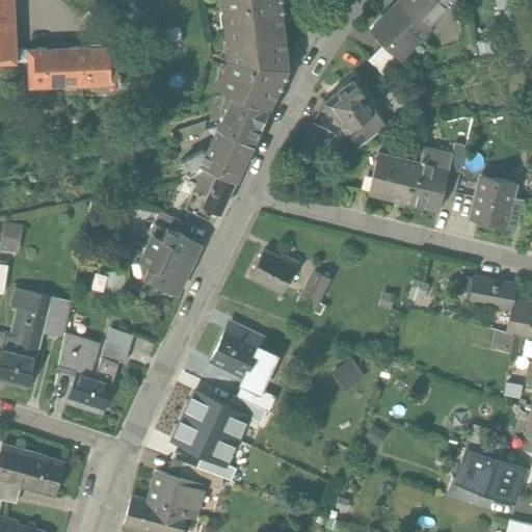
[(12,0),(0,0),(0,24),(14,24),(12,0)]
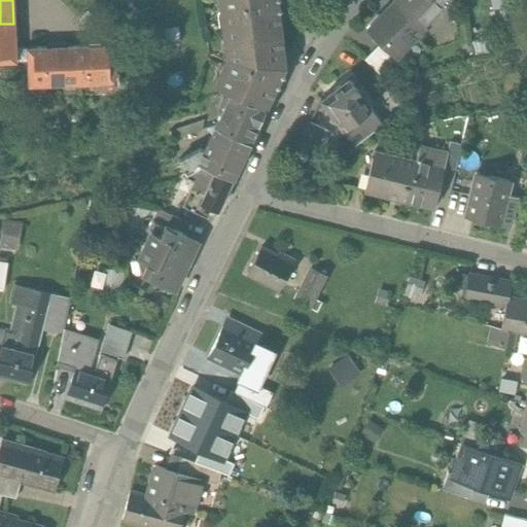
[(276,0),(224,0),(226,20),(221,26),(223,41),(229,40),(231,57),(217,85),(230,92),(265,107),(284,66),(276,0)]
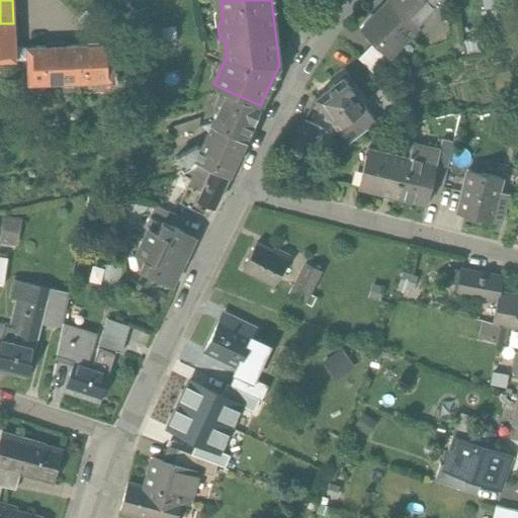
[(390,0),(385,0),(364,23),(365,24),(361,28),(364,31),(363,32),(389,57),(418,25),(416,23),(390,0)]
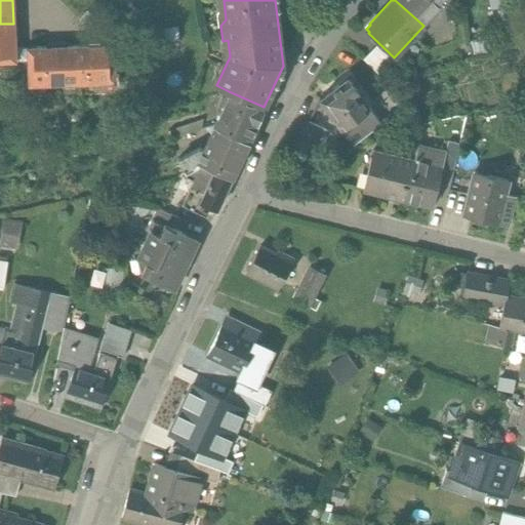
[(395,0),(421,24),(441,2),(438,0),(395,0)]
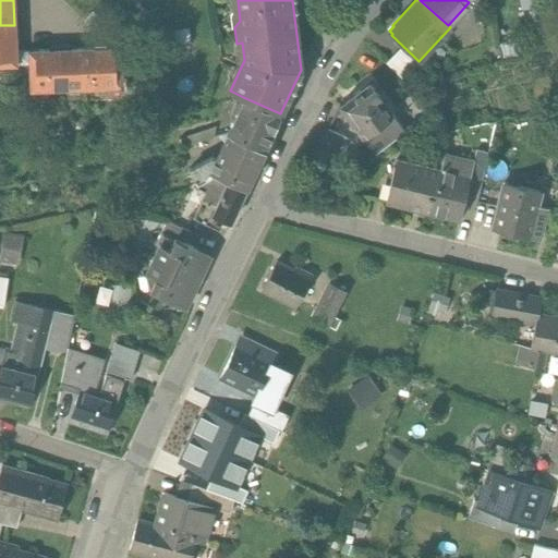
[(14,25),(0,25),(0,64),(16,64),(15,51),(14,25)]
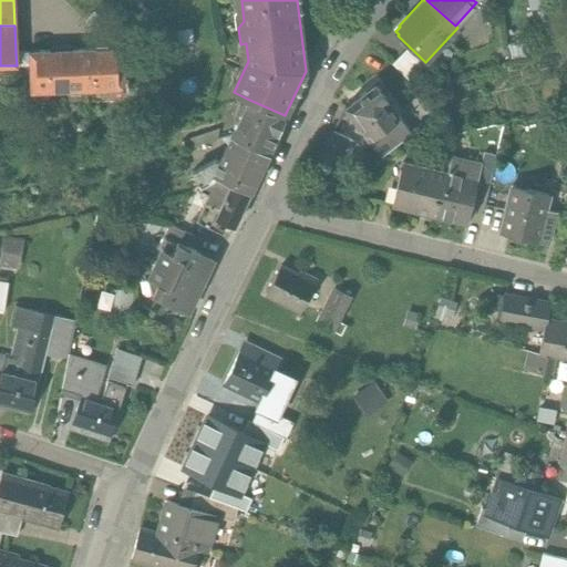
[(96,49),(82,50),(83,89),(110,88),(123,74),(122,48),(107,49),(107,44),(96,44),(96,49)]
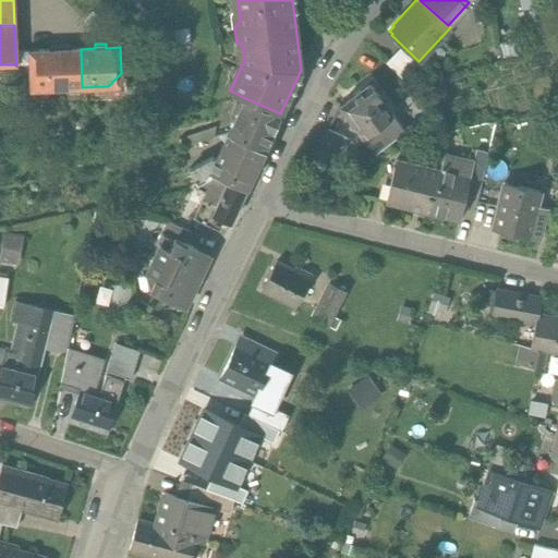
[(81,49),(28,51),(29,64),(29,77),(46,76),(46,89),(82,87),(81,49)]
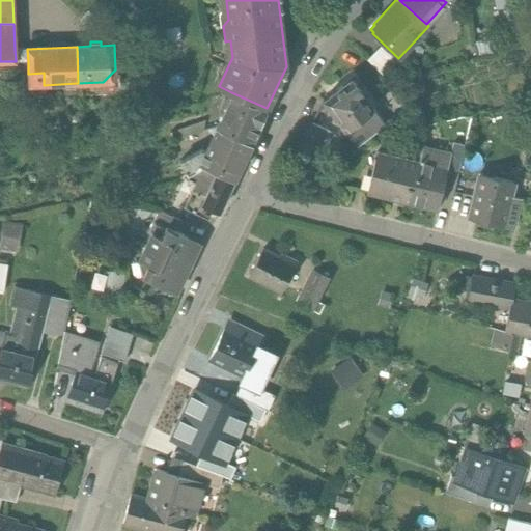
[(27,49),(15,49),(16,61),(28,61),(27,49)]
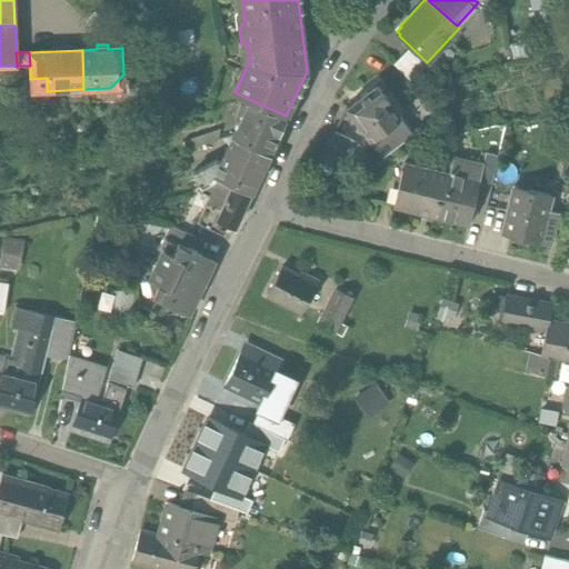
[(389,101),(376,85),(346,108),(381,155),(411,132),(388,102),(389,101)]
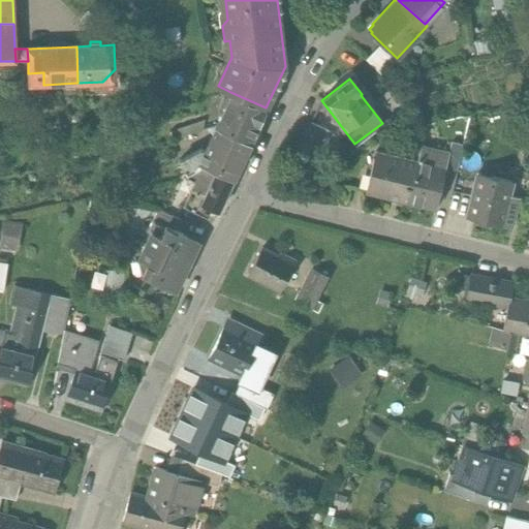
[(266,107),(230,92),(216,126),(250,142),(266,107)]
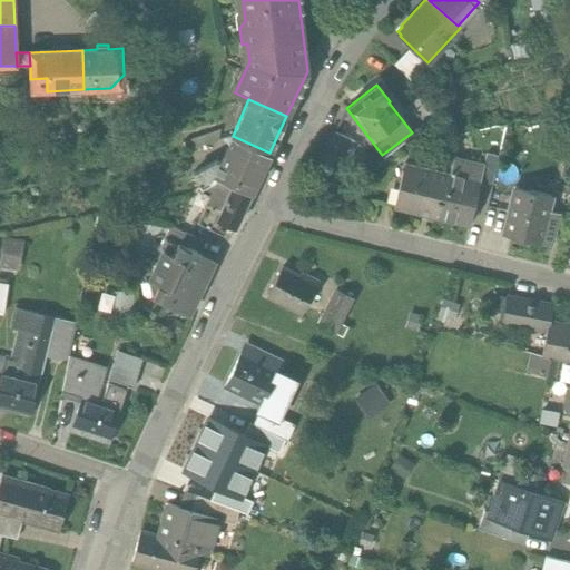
[(355,143),(333,131),(322,155),(344,166),(355,143)]
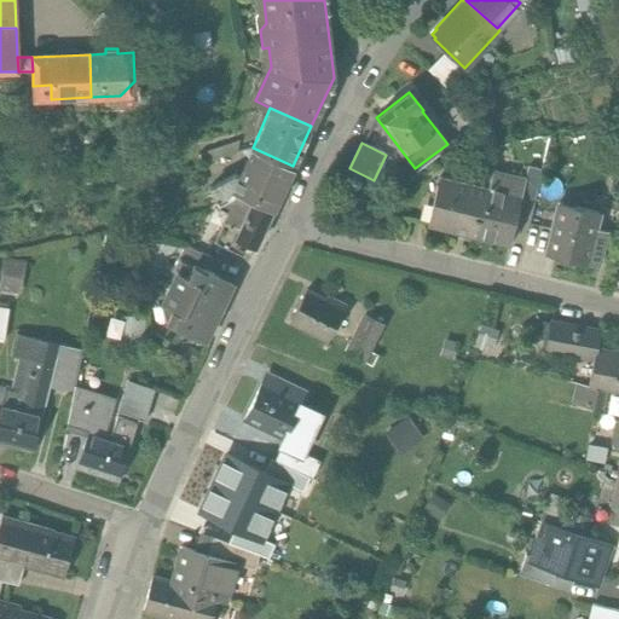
[(293,166),(253,148),(238,175),(232,189),(233,190),(272,207),(293,166)]
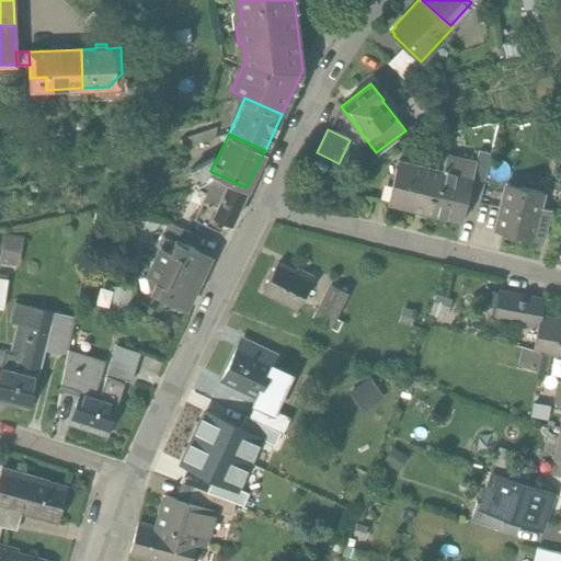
[(489,159),(477,156),(474,164),(470,184),(482,187),(489,159)]
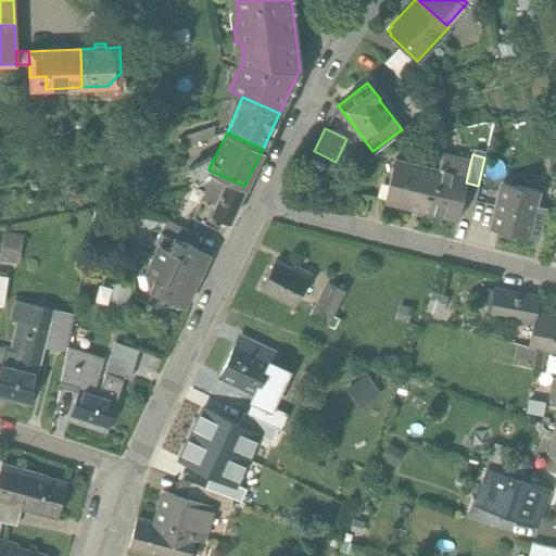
[(210,155),(187,169),(196,182),(207,175),(210,171),(209,169),(214,158),(210,155)]
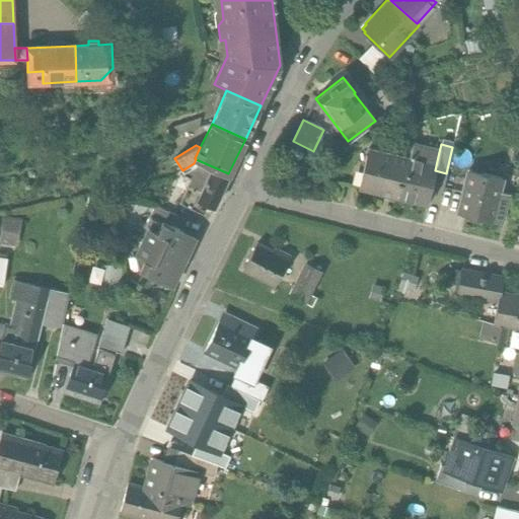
[(409,159),(398,199),(427,205),(435,170),(439,152),(412,145),(409,159)]
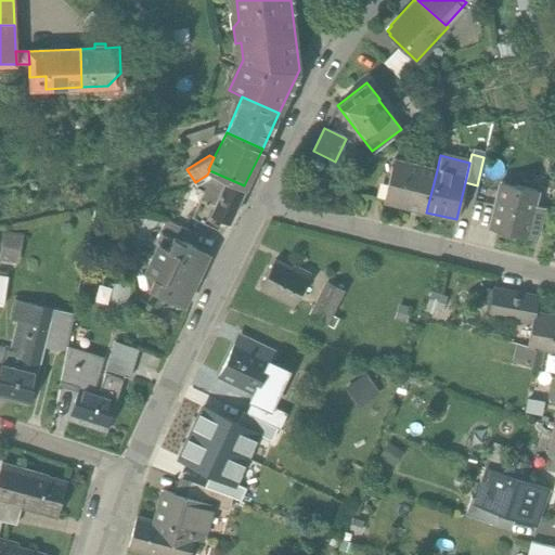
[(437,170),(394,159),(392,162),(398,163),(388,201),(384,199),(383,202),(426,213),(437,170)]
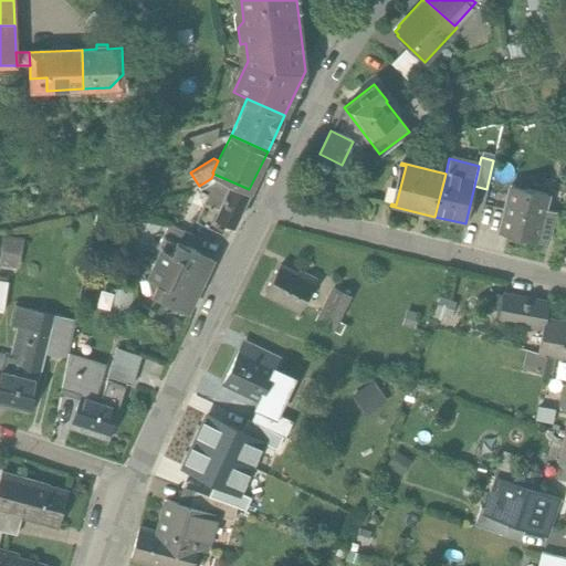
[(249,189),(213,174),(211,178),(199,186),(210,191),(196,220),(220,231),(224,220),(232,224),(249,189)]
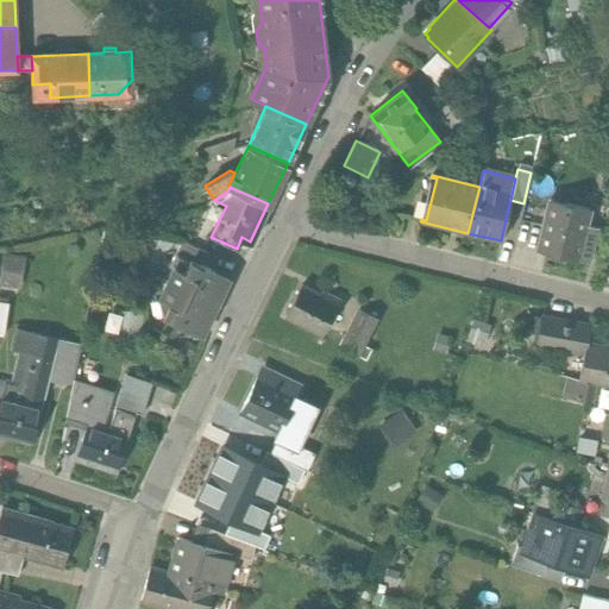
[(588,211),(547,201),(535,250),(576,259),(576,258),(584,226),(588,211)]
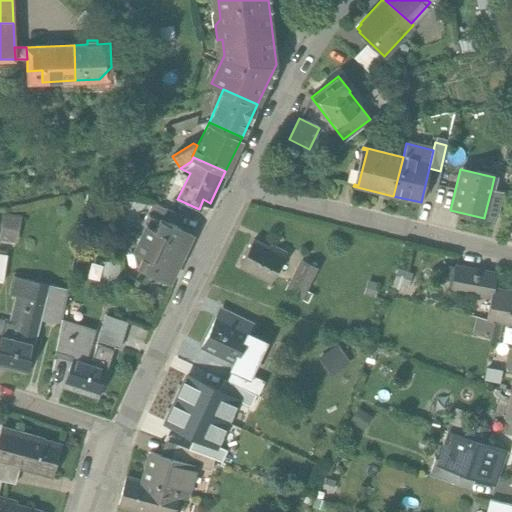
[(501,193),(491,190),(484,217),(495,220),(501,193)]
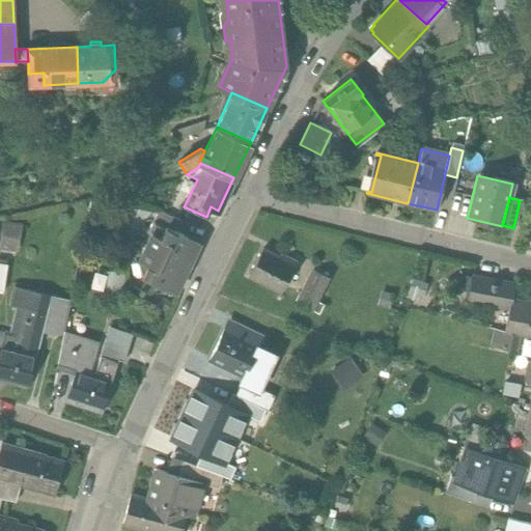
[(180,220),(158,210),(152,221),(175,231),(180,220)]
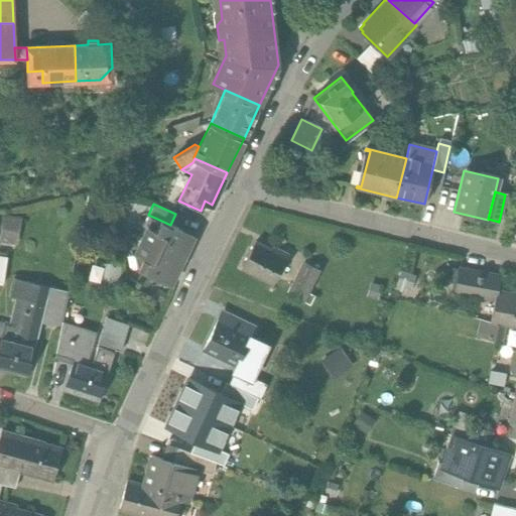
[(170,225),(148,215),(143,226),(146,228),(141,238),(183,258),(191,241),(189,230),(182,231),(170,225)]
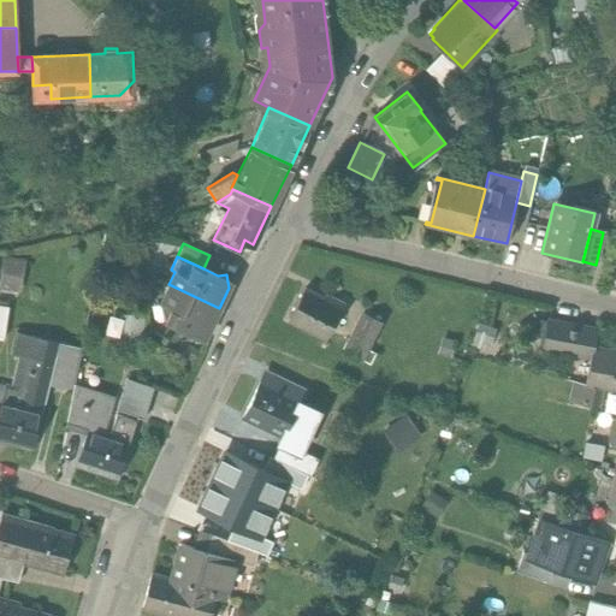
[(19,277),(9,276),(6,286),(17,289),(19,277)]
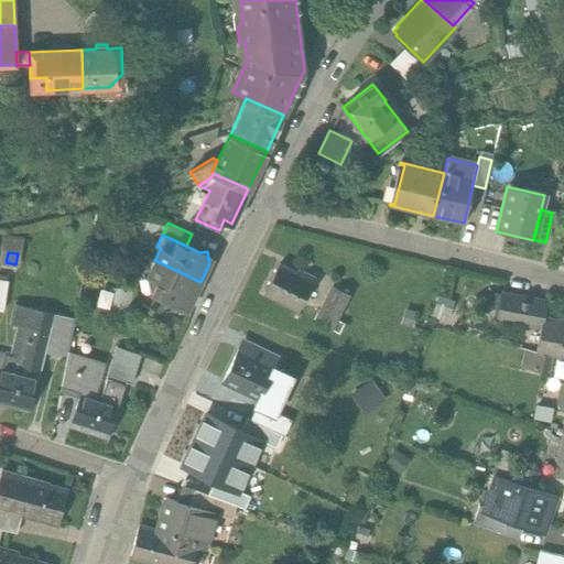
[(201,282),(154,260),(147,277),(150,292),(187,310),(201,282)]
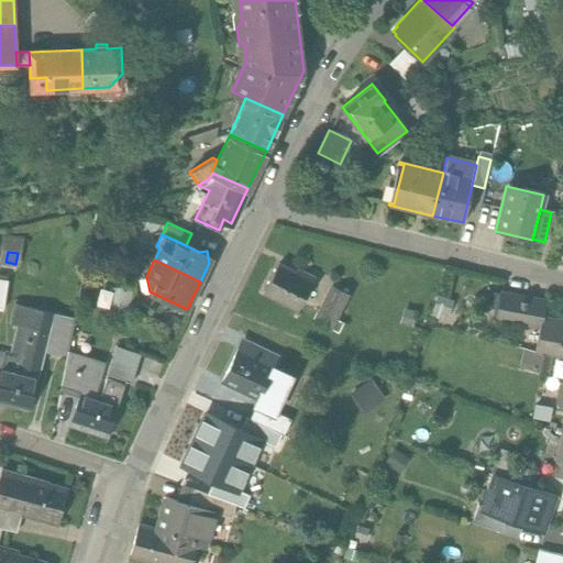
[(301,273),(277,262),(263,291),(296,308),(311,275),(302,271),(301,273)]
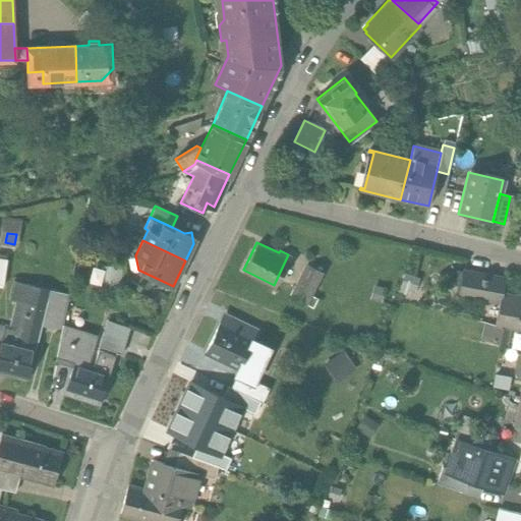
[(321,271),(307,264),(298,282),(311,288),(321,271)]
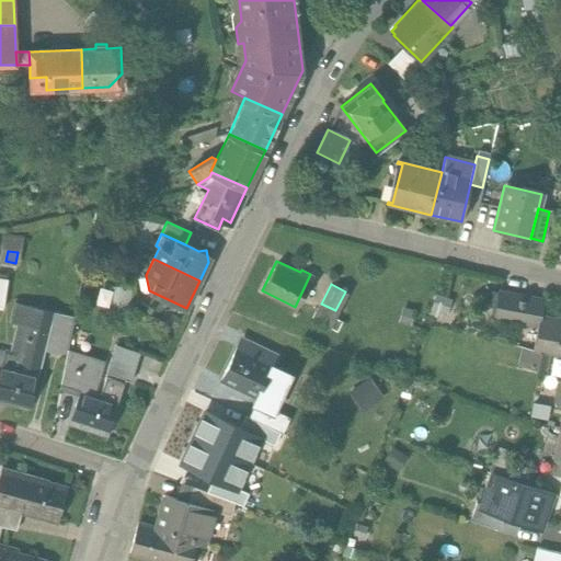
[(541,301),(497,293),(492,319),(537,328),(541,301)]
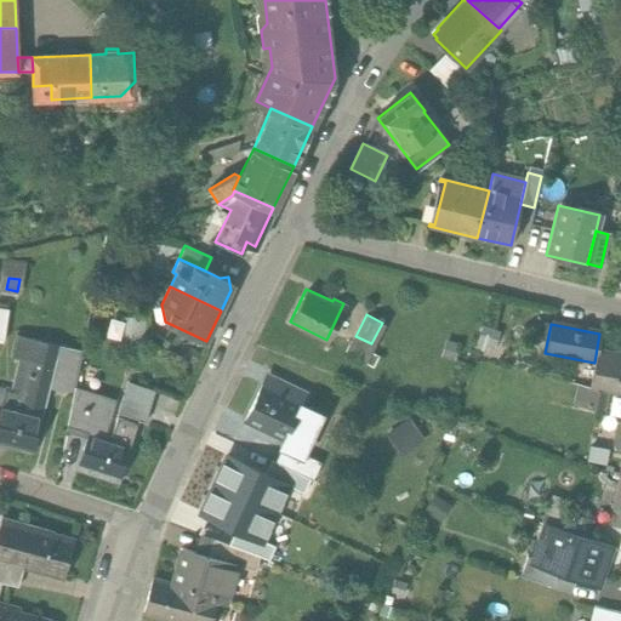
[(499,332),(479,326),(472,348),(484,353),(488,347),(493,348),(499,332)]
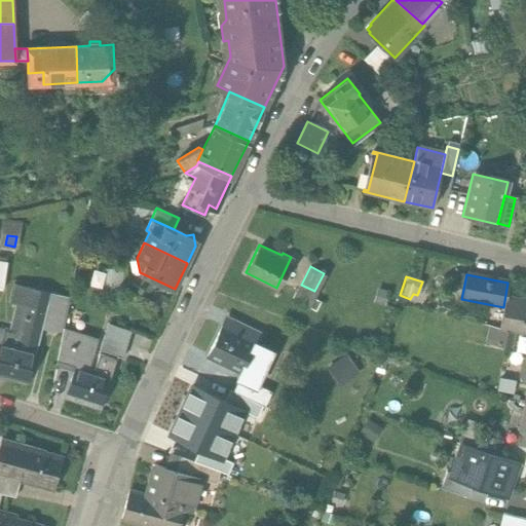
[(45,292),(13,283),(9,300),(27,305),(20,333),(2,329),(0,337),(0,373),(27,380),(34,353),(47,301),(43,300),(45,292)]
